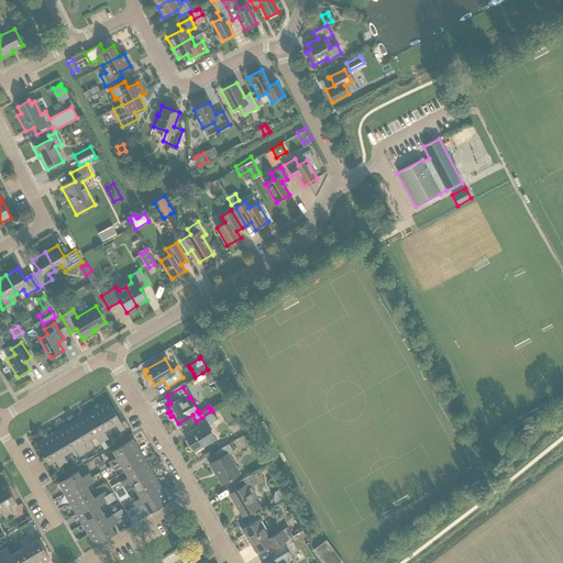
[(108,401),(98,408),(109,428),(116,423),(120,431),(124,429),(108,401)]
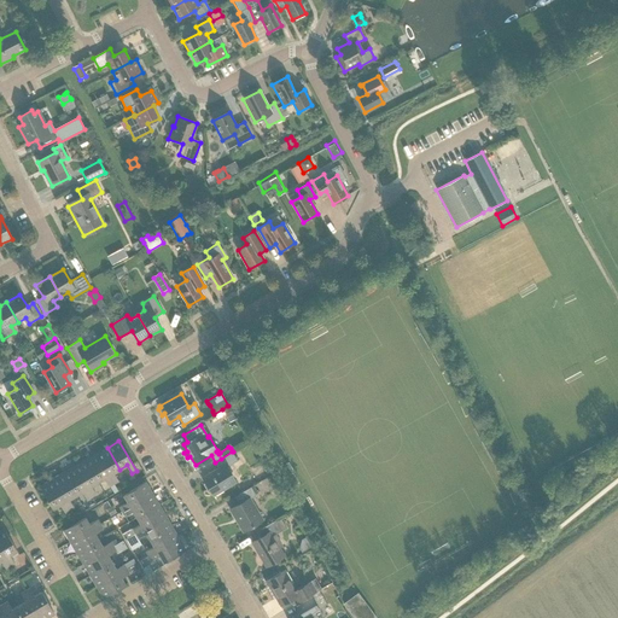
[(120,470),(108,448),(97,454),(114,484),(118,482),(114,473),(120,470)]
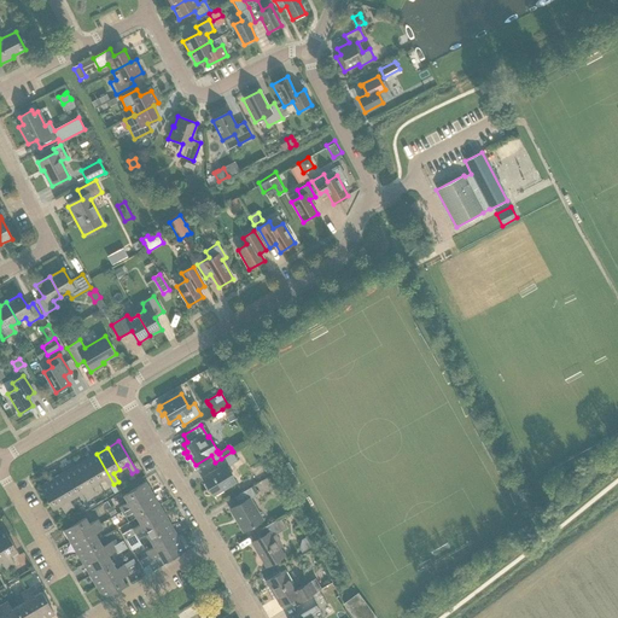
[(219,468),(203,478),(214,495),(235,483),(226,467),(237,461),(232,452),(221,459),(215,462),(219,468)]
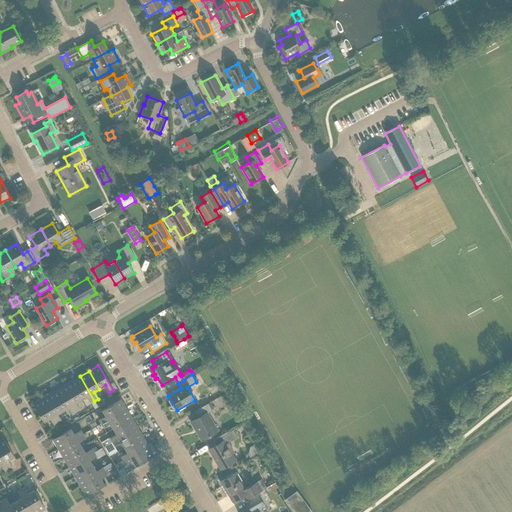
[(94,401),(80,376),(70,382),(81,400),(86,396),(90,403),(94,401)]
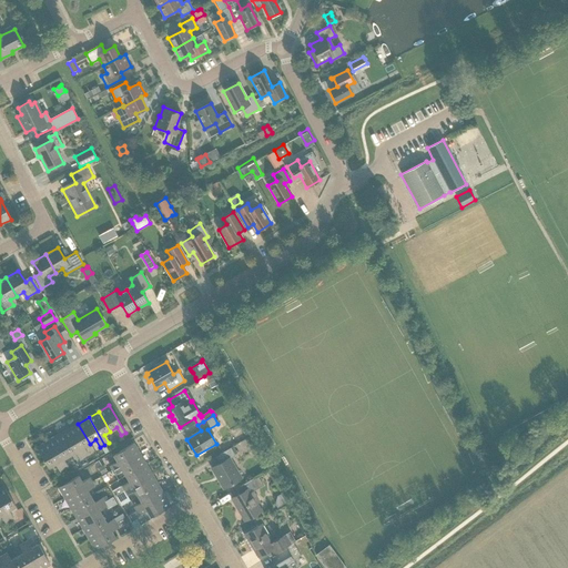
[(78,424),(68,429),(84,457),(88,455),(83,447),(90,444),(78,424)]
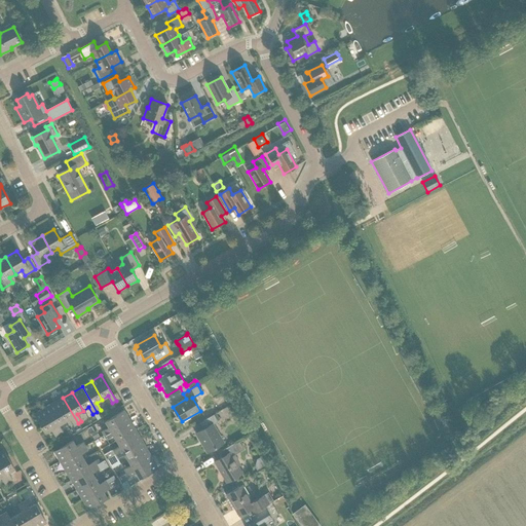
[(78,423),(63,398),(53,404),(64,422),(70,418),(74,425),(78,423)]
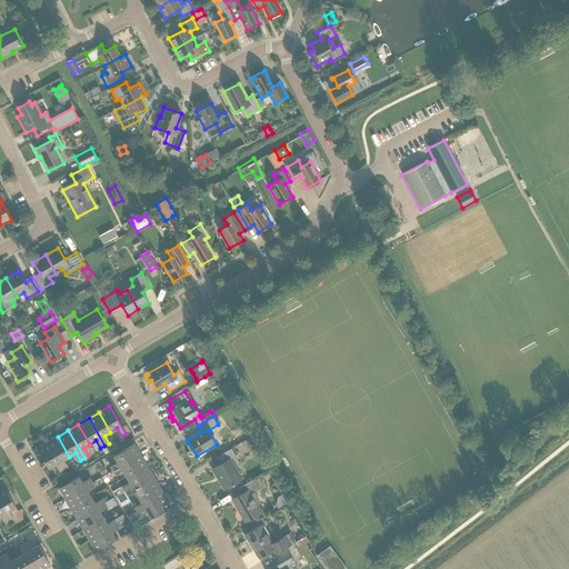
[(58,437),(48,442),(63,470),(68,467),(63,460),(69,457),(58,437)]
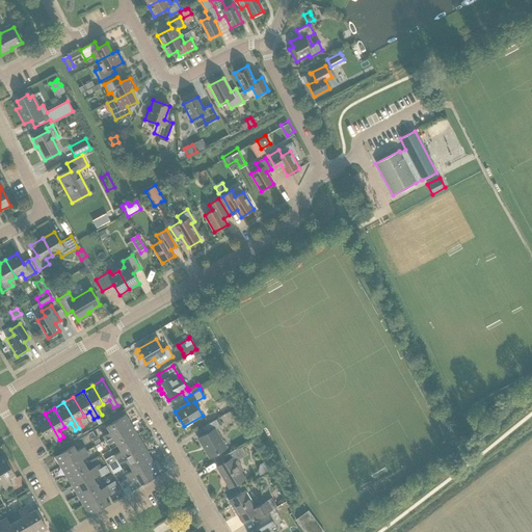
[(55,442),(59,440),(45,414),(34,420),(46,439),(51,434),(55,442)]
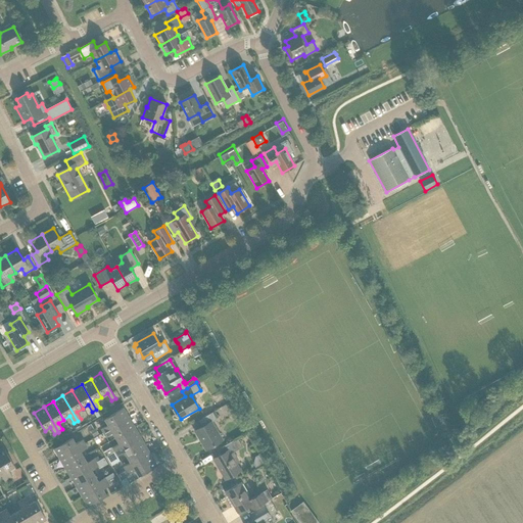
[(100,429),(103,433),(128,418),(122,409),(104,419),(107,425),(100,429)]
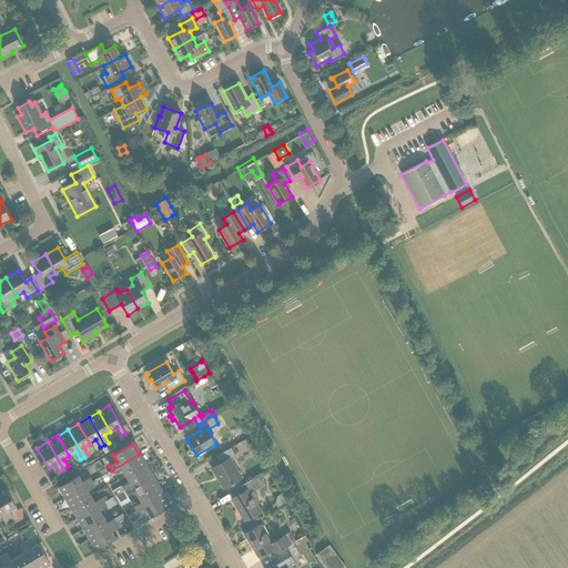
[(241,478),(229,458),(235,455),(231,448),(215,457),(220,464),(212,468),(223,488),(241,478)]
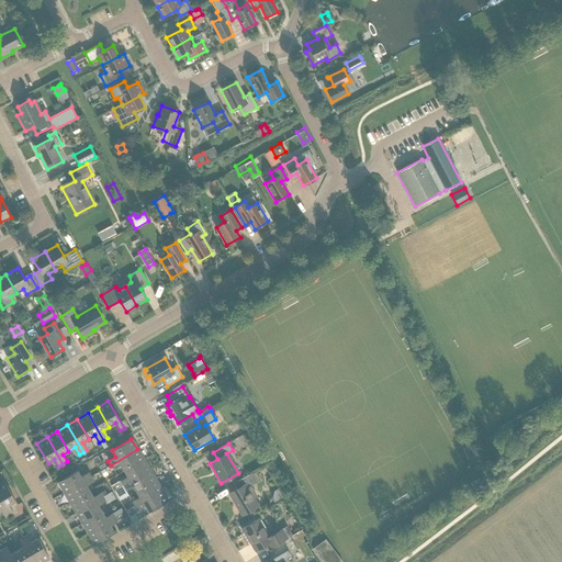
[(121,465),(124,471),(144,460),(137,449),(111,465),(113,470),(121,465)]
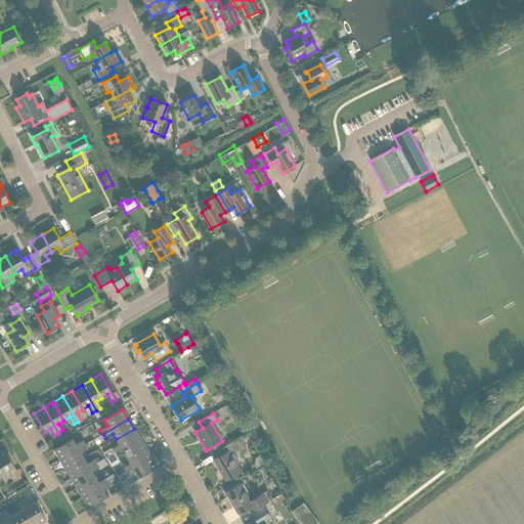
[(93,430),(90,432),(93,438),(98,435),(96,432),(95,429),(93,430)]
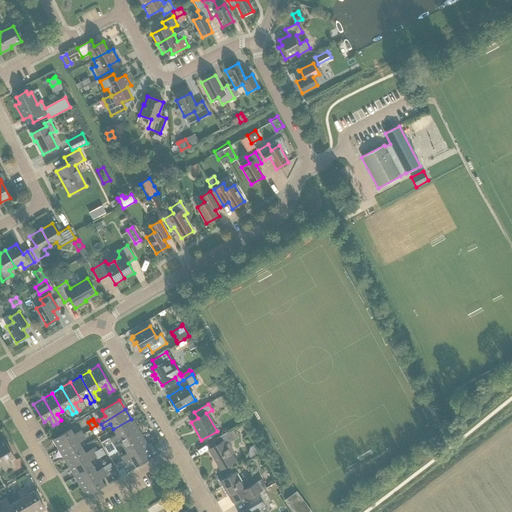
[(112,442),(136,428),(131,419),(113,429),(116,435),(109,439),(107,438),(101,442),(103,447),(111,442),(112,442)]
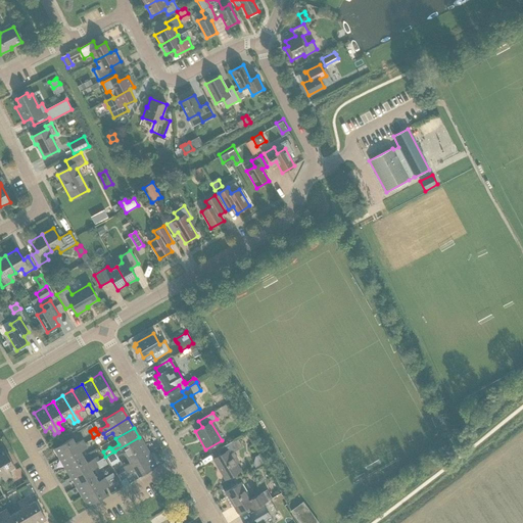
[(116,456),(124,452),(127,457),(145,446),(139,437),(114,452),(116,456)]
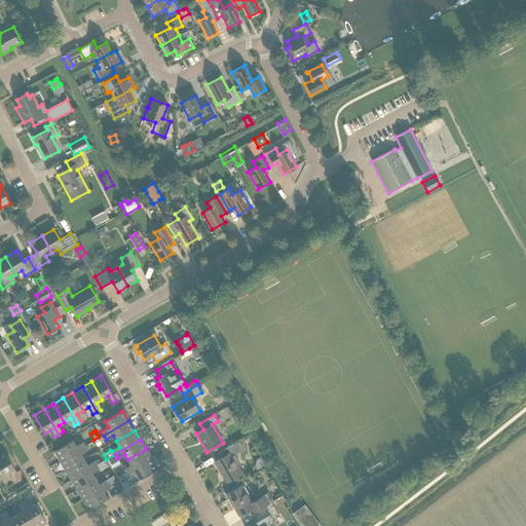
[(54,451),(60,461),(85,446),(82,443),(76,447),(72,441),(54,451)]
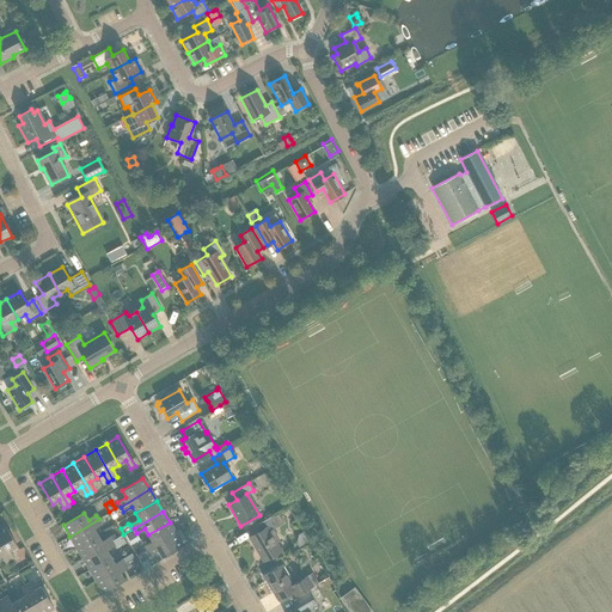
[(280,550),(269,532),(279,526),(273,516),(255,526),(259,533),(249,539),(261,561),(280,550)]
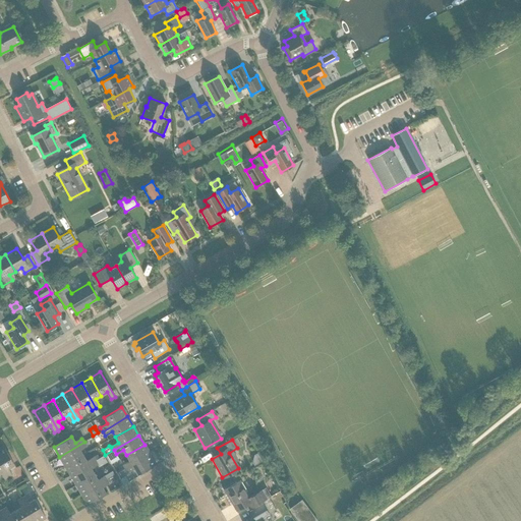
[(79,450),(87,446),(84,442),(59,457),(65,466),(82,455),(79,450)]
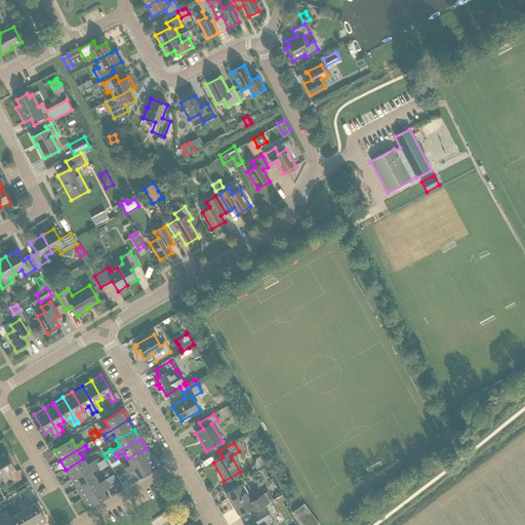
[(143,462),(151,457),(146,448),(127,458),(130,465),(124,469),(126,473),(143,462)]
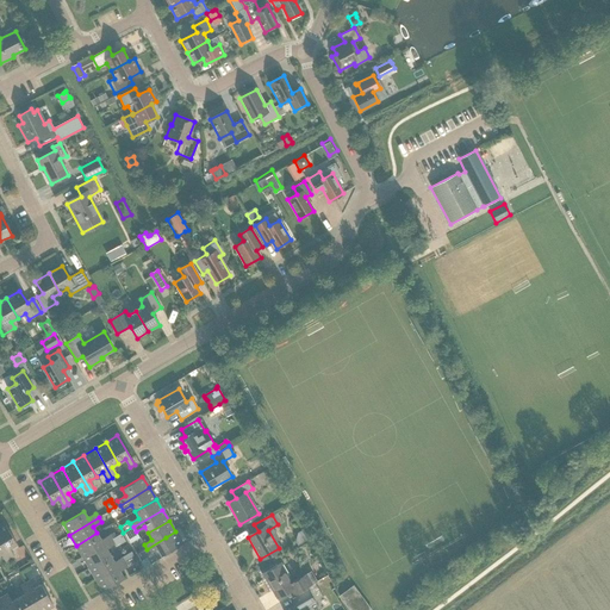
[(17,545),(4,523),(0,524),(0,541),(10,559),(14,556),(10,548),(17,545)]
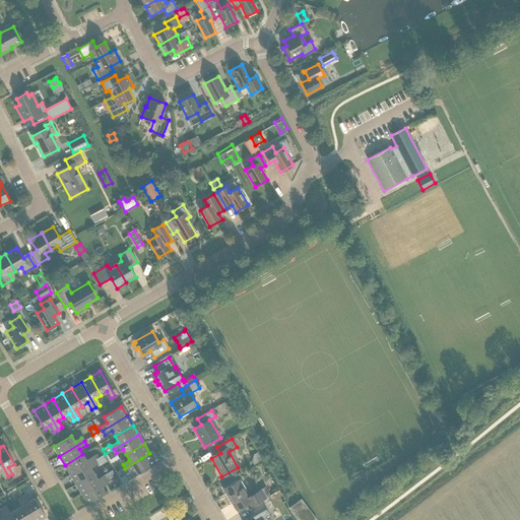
[(137,473),(155,462),(149,453),(141,458),(125,468),(127,471),(134,467),(137,473)]
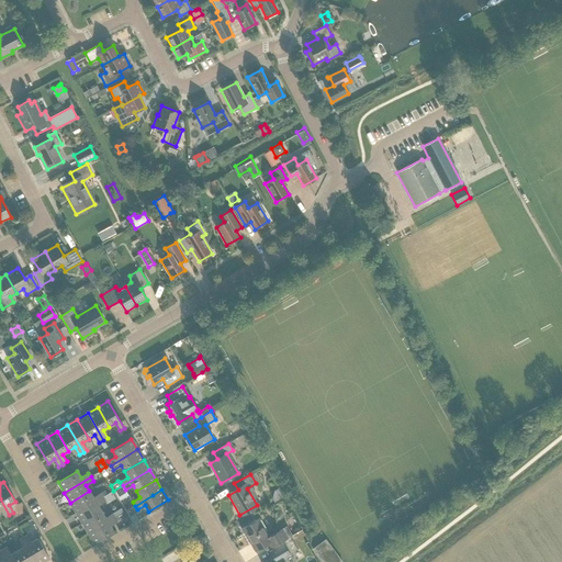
[(89,491),(70,503),(76,513),(103,497),(100,493),(93,497),(89,491)]
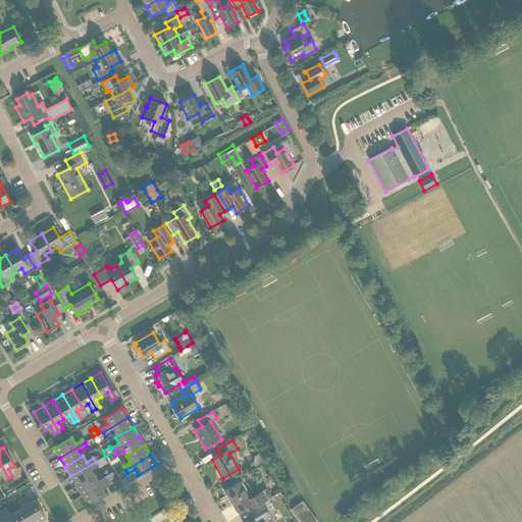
[(91,469),(98,465),(96,462),(70,476),(76,485),(94,475),(91,469)]
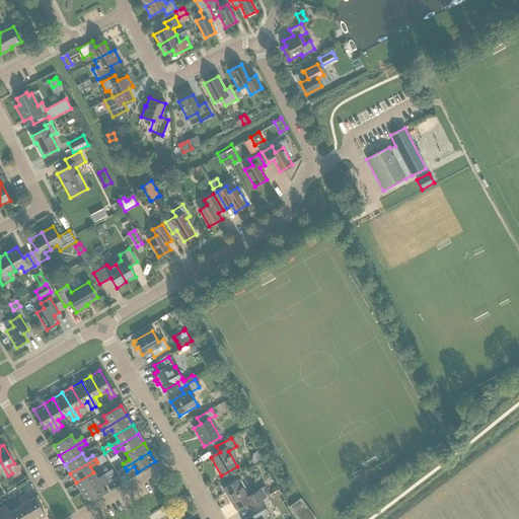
[(8,475),(0,460),(0,470),(4,477),(8,475)]
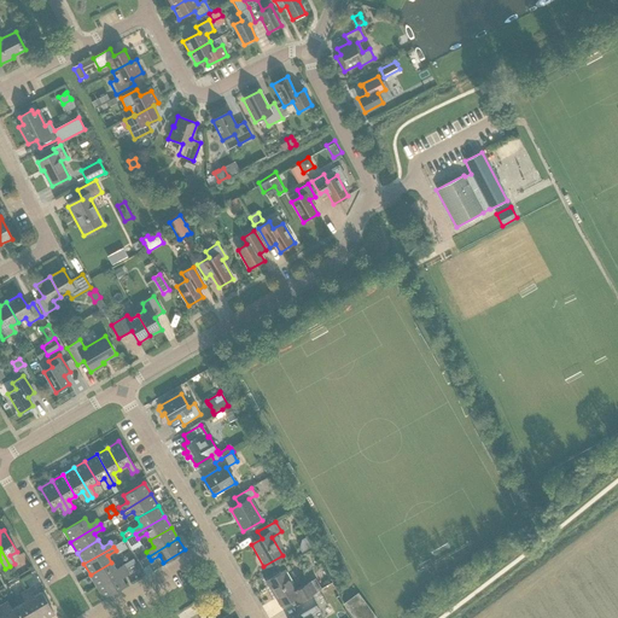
[(123,564),(116,569),(111,563),(91,575),(97,587),(127,569),(123,564)]
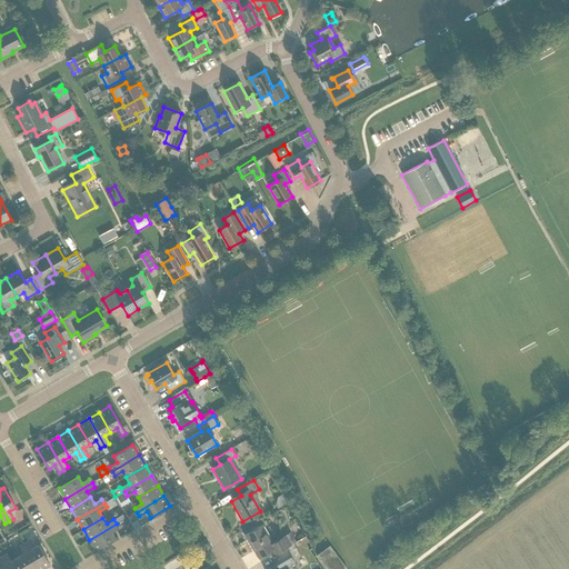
[(119,528),(117,523),(89,540),(96,550),(115,539),(111,532),(119,528)]
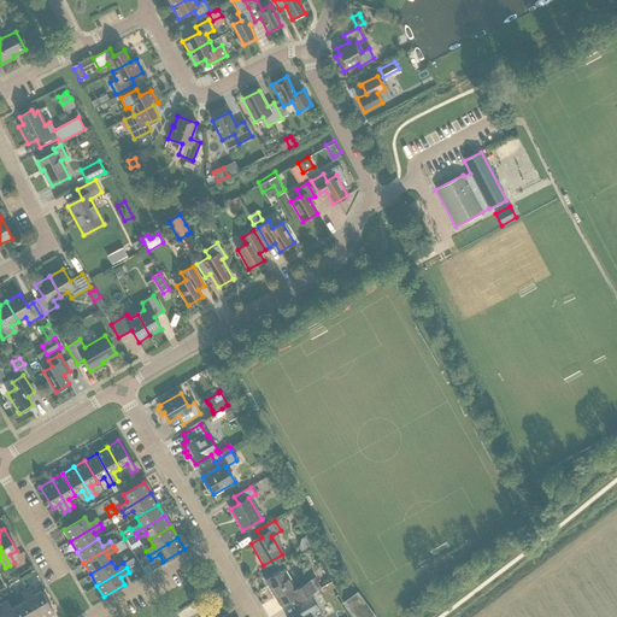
[(292,605),(317,591),(316,591),(321,588),(315,579),(295,589),(285,571),(265,582),(277,604),(288,598),(292,605)]
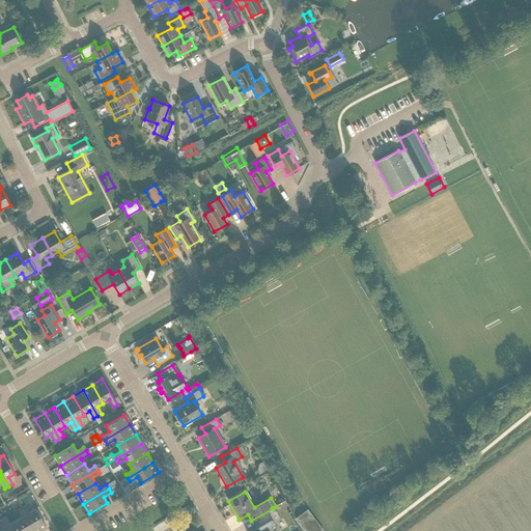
[(25,505),(22,507),(35,530),(39,530),(47,527),(35,509),(29,512),(25,505)]
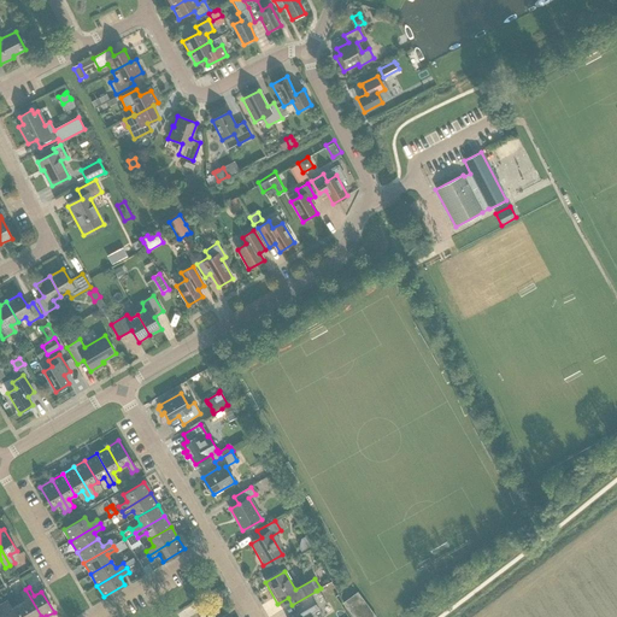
[(25,600),(18,605),(25,616),(41,616),(25,589),(21,593),(25,600)]
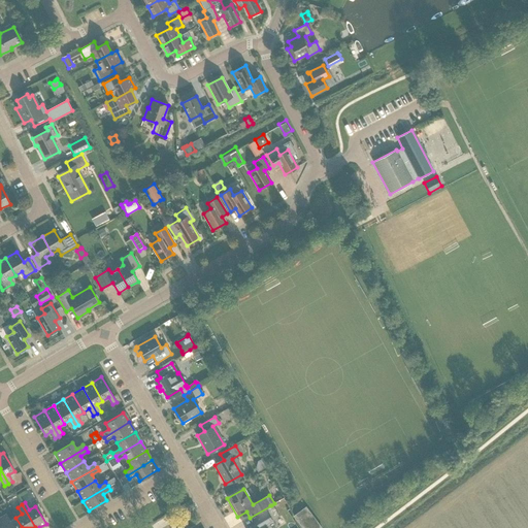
[(266,527),(265,525),(278,517),(272,505),(265,508),(266,510),(254,518),(257,524),(250,527),(266,527)]
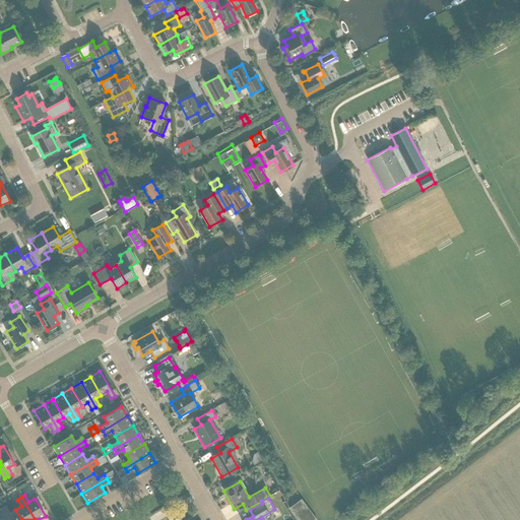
[(289,509),(298,519),(316,519),(301,500),(289,509)]
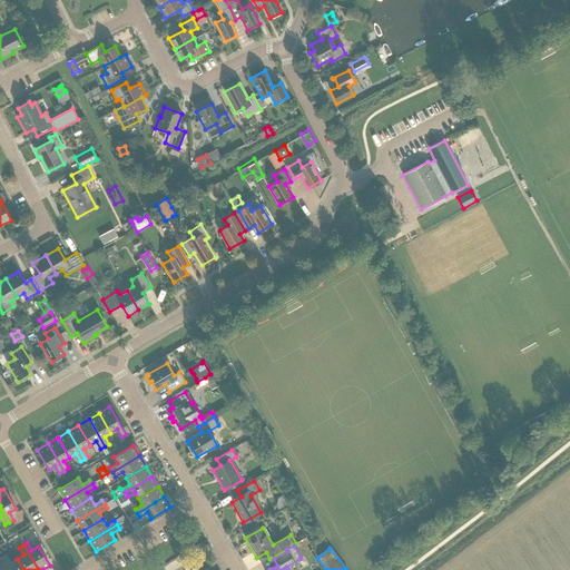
[(11,562),(7,554),(2,557),(10,569),(23,569),(17,559),(11,562)]
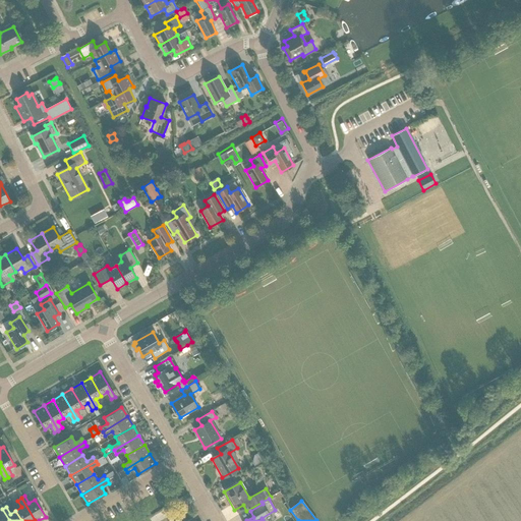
[(0,510),(0,514),(2,518),(0,519),(0,520),(9,520),(2,509),(0,510)]
